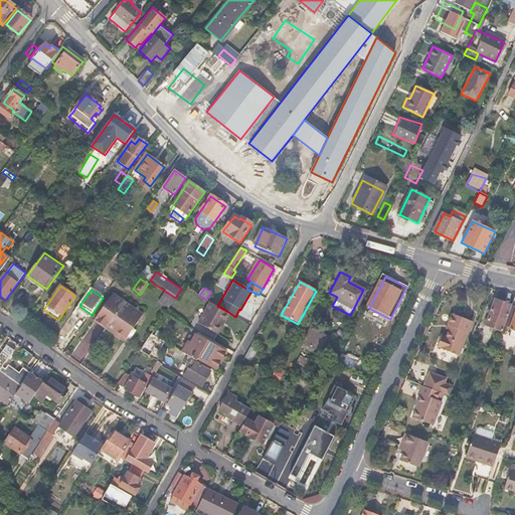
[(175,298),(166,292),(159,301),(169,308),(175,298)]
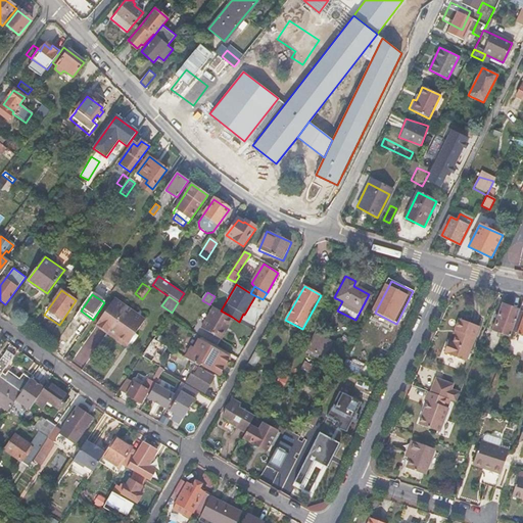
[(145,322),(113,300),(95,326),(127,347),(145,322)]
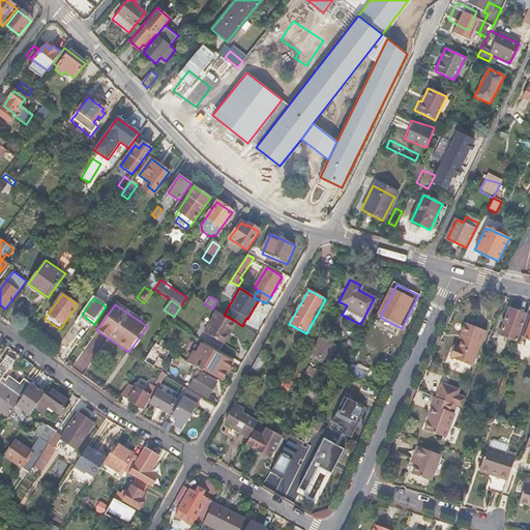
[(527,315),(509,310),(500,335),(517,342),(527,315)]
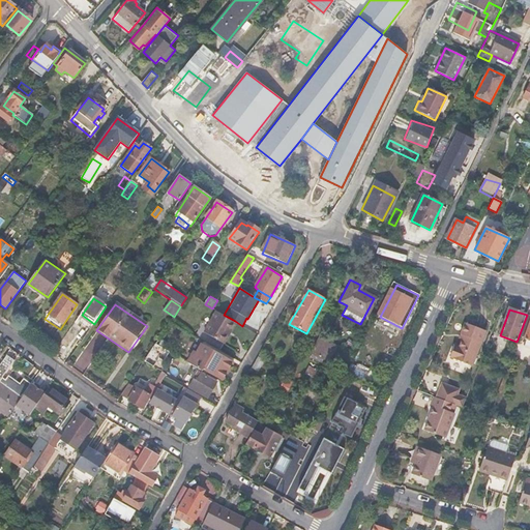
[(203,332),(224,345),(229,334),(228,333),(235,321),(224,315),(215,311),(203,332)]
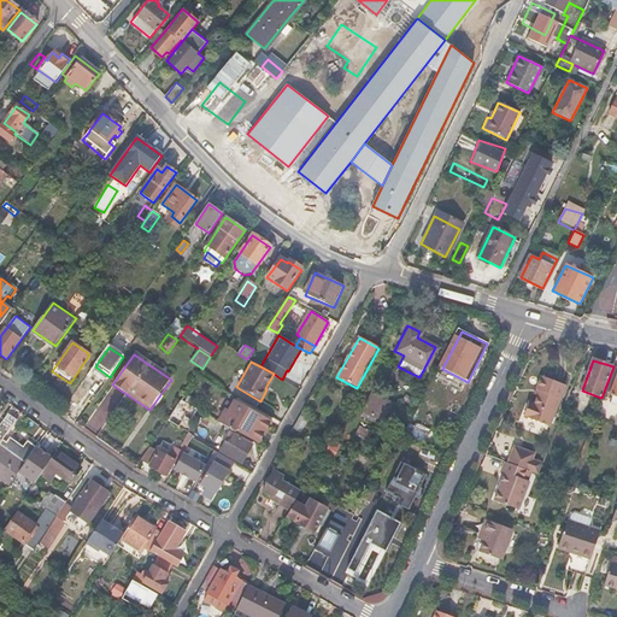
[(540,392),(538,397),(535,404),(529,401),(524,415),(528,416),(527,419),(544,425),(547,416),(553,418),(565,387),(541,377),(535,391),(540,392)]
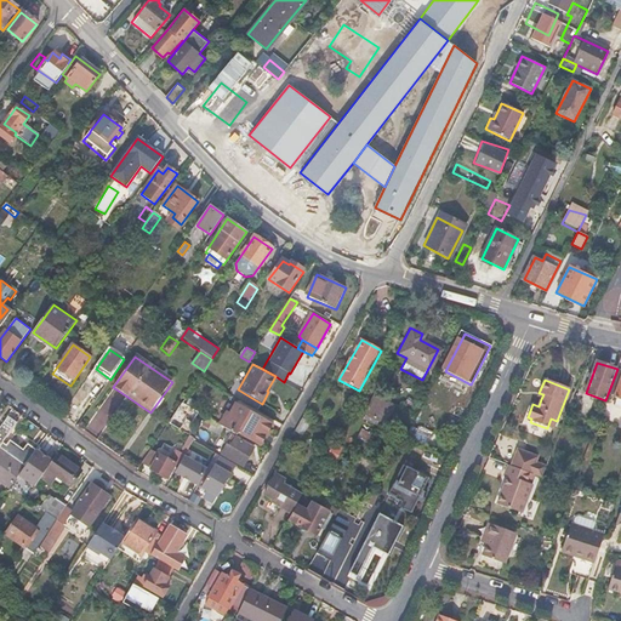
[(393,408),(374,397),(364,415),(383,426),(393,408)]
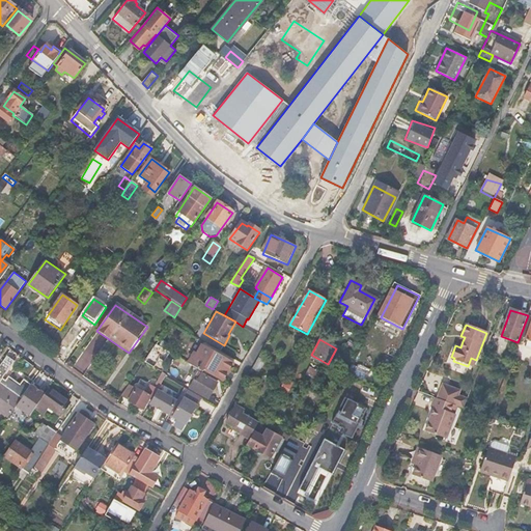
[(163,351),(156,345),(143,364),(148,366),(151,361),(155,363),(163,351)]
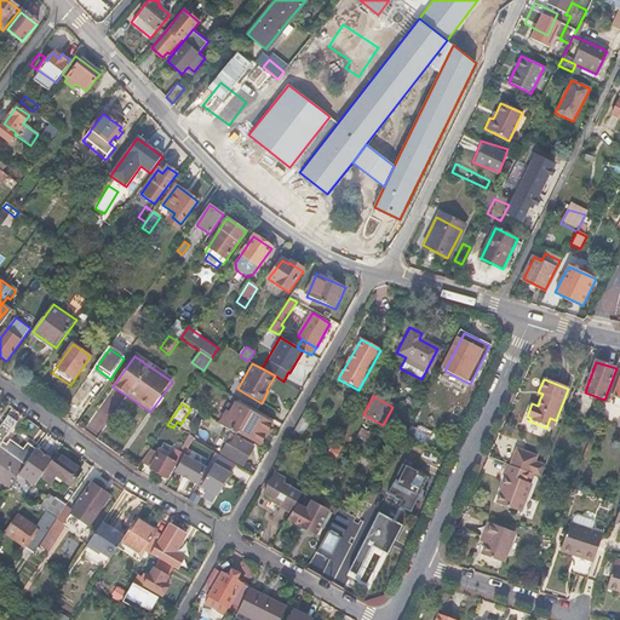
[(244,419),(245,419),(237,432),(259,446),(271,424),(248,411),(244,419)]
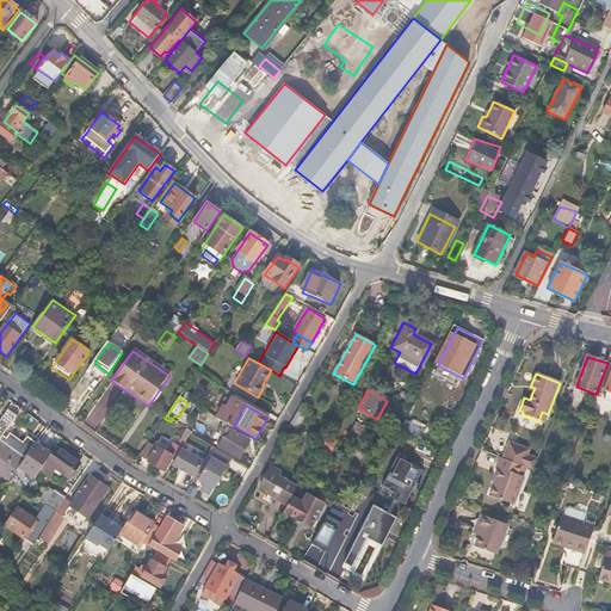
[(202,409),(198,419),(209,423),(213,414),(202,409)]
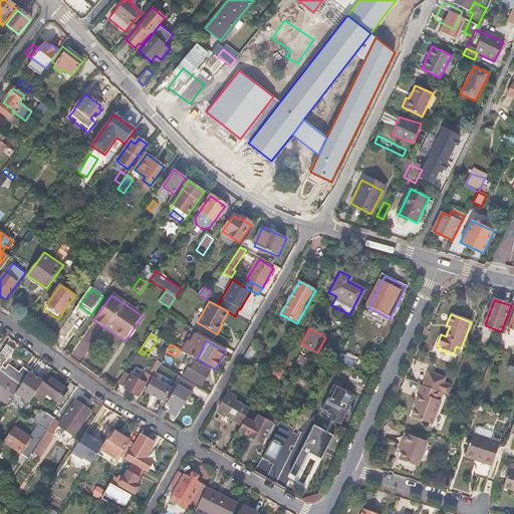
[(250,345),(245,356),(251,359),(256,348),(250,345)]
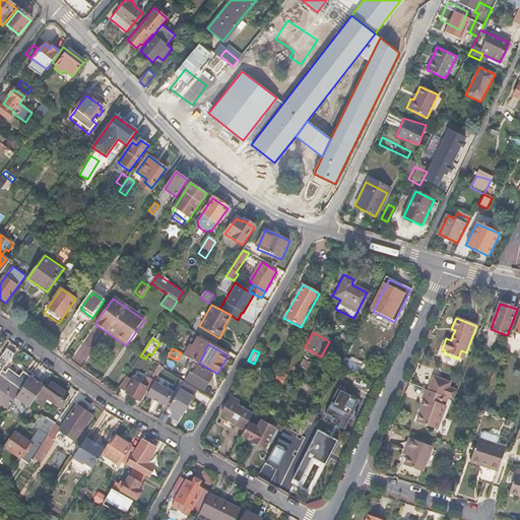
[(7,351),(0,361),(0,377),(20,392),(20,393),(21,392),(30,379),(23,373),(19,378),(8,371),(5,375),(1,372),(13,355),(7,351)]
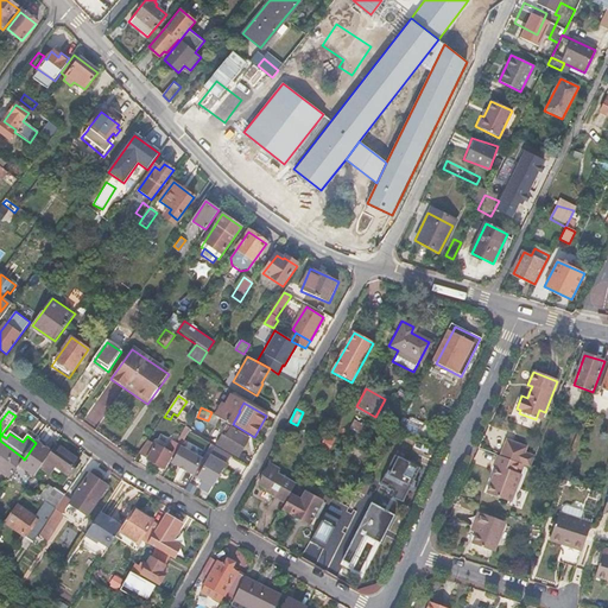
[(360,432),(363,423),(354,419),(350,429),(360,432)]
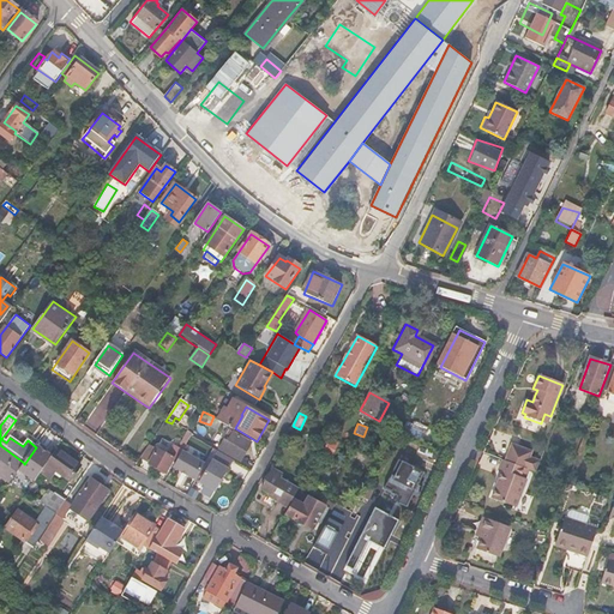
[(407,425),(402,433),(422,443),(426,434),(407,425)]
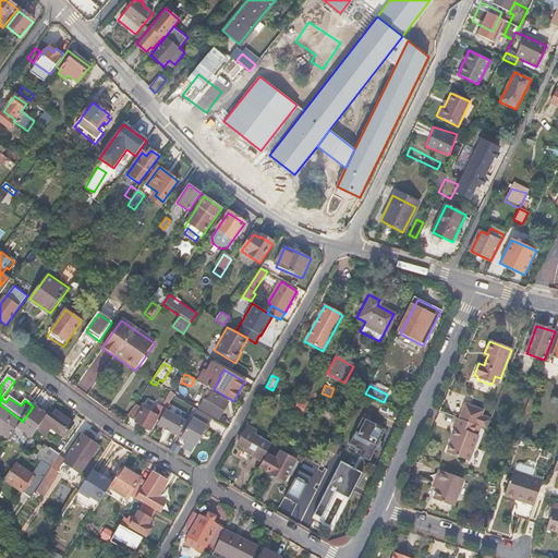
[(207,402),(204,400),(199,409),(218,420),(228,402),(211,393),(207,402)]
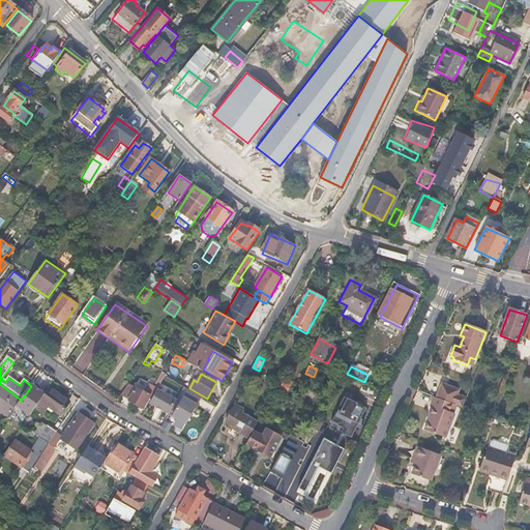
[(291,383),(284,379),(276,392),(284,396),(291,383)]
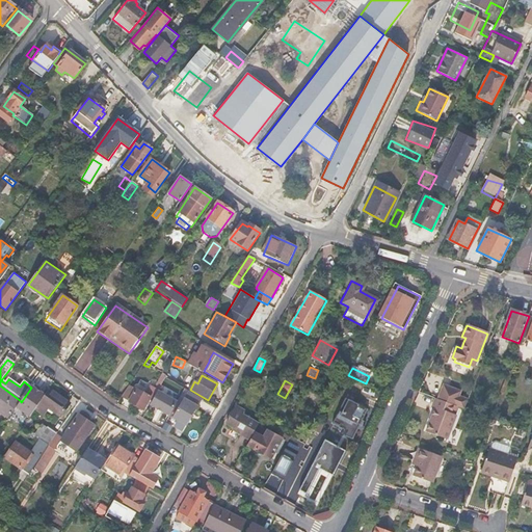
[(456,406),(464,410),(469,400),(459,396),(461,391),(445,384),(439,400),(456,406)]
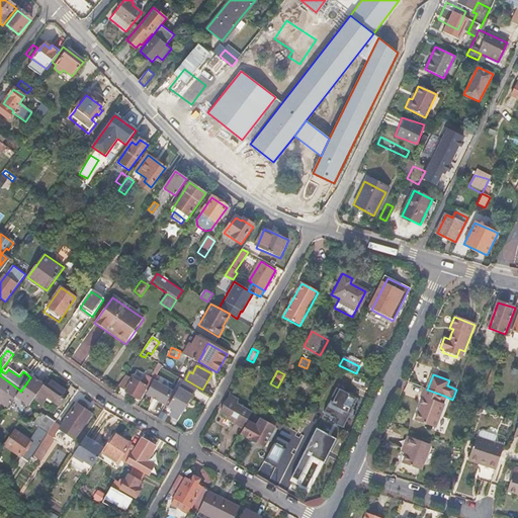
[(20,391),(0,375),(0,398),(10,405),(20,391)]
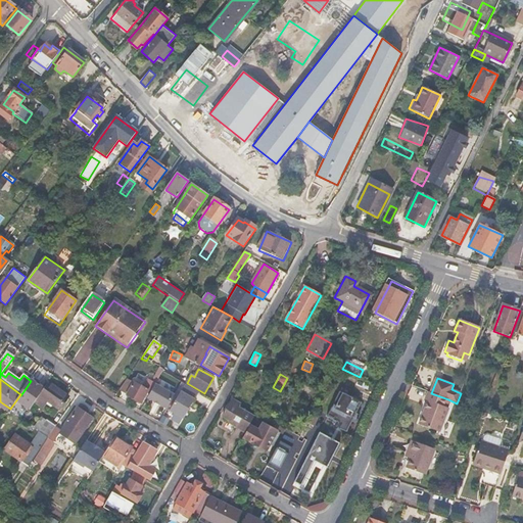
[(32,380),(31,381),(21,394),(29,400),(39,386),(32,380)]
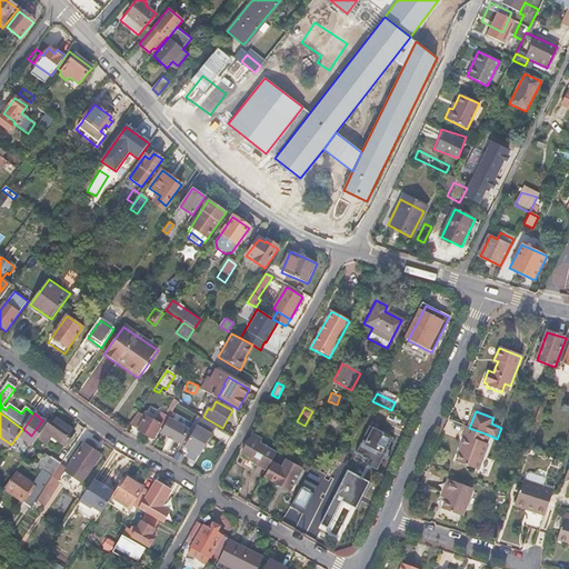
[(138,413),(130,426),(153,439),(160,427),(163,429),(168,420),(169,419),(160,413),(155,423),(138,413)]
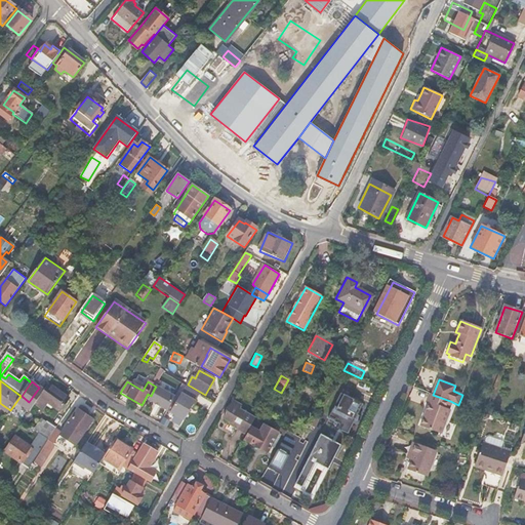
[(70,402),(48,386),(35,405),(56,420),(70,402)]
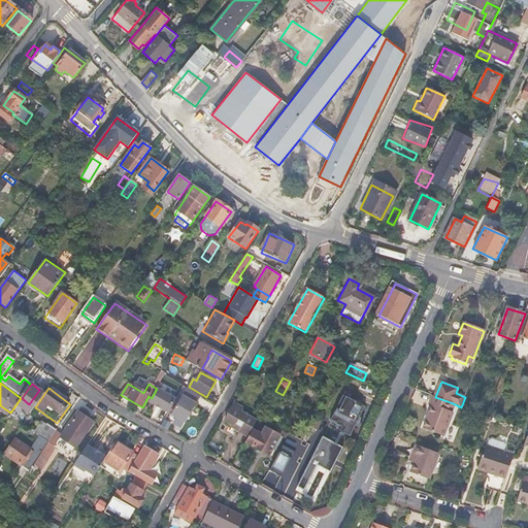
[(152,398),(149,403),(167,414),(175,400),(156,390),(152,398)]
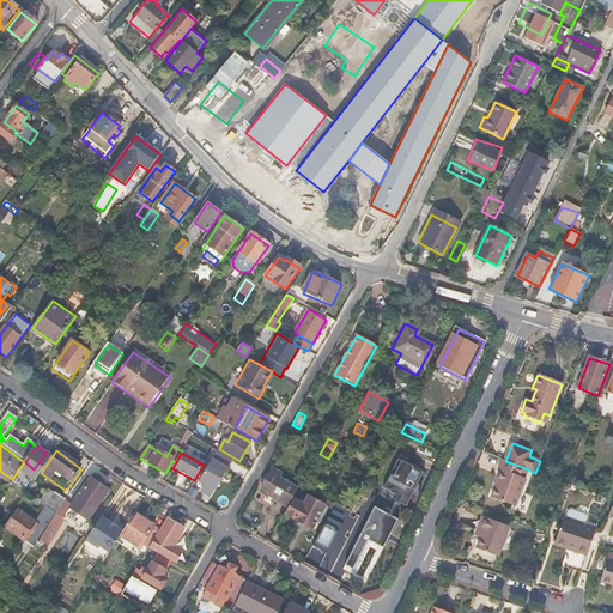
[(230,467),(212,456),(196,483),(204,487),(200,492),(210,498),(230,467)]
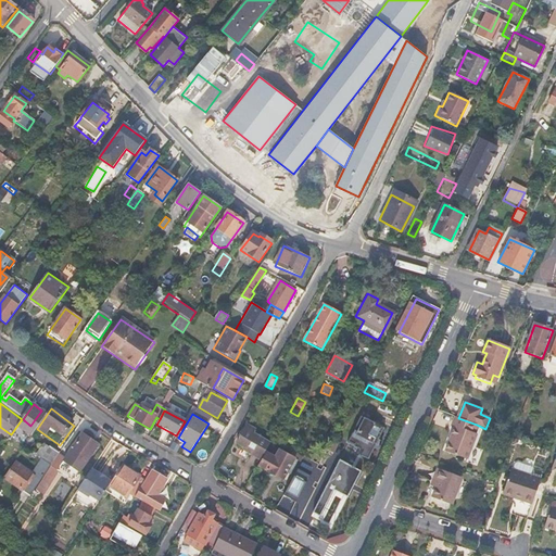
[(383,426),(361,416),(348,443),(361,450),(358,454),(368,458),(383,426)]
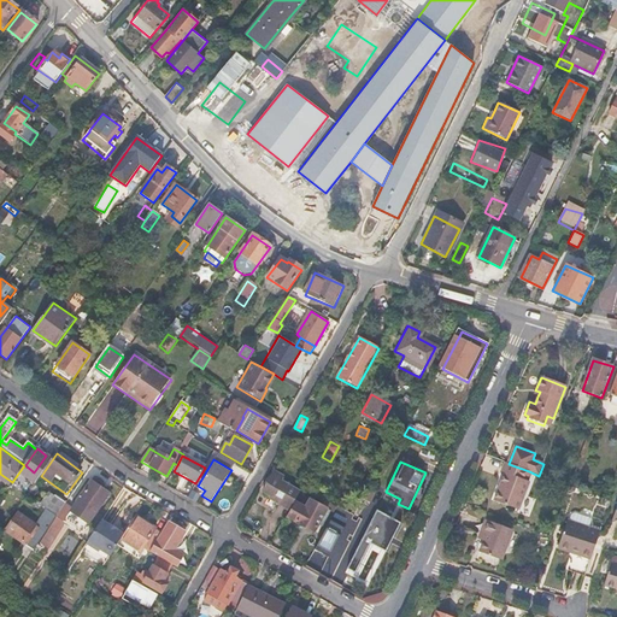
[(501,471),(505,472),(494,501),(517,510),(528,482),(526,481),(529,471),(509,464),(505,463),(501,471)]
